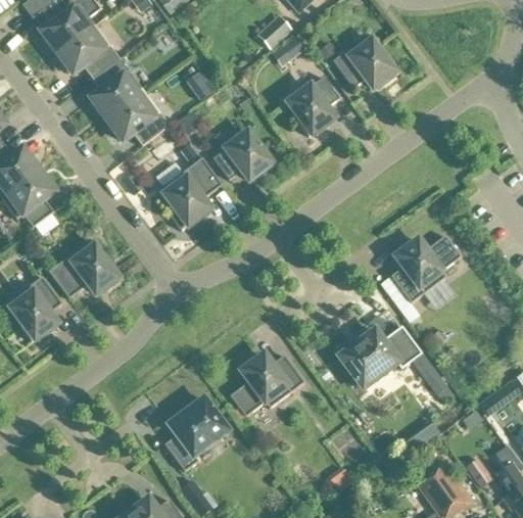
[(0,0),(0,9),(10,3),(8,0),(0,0)]
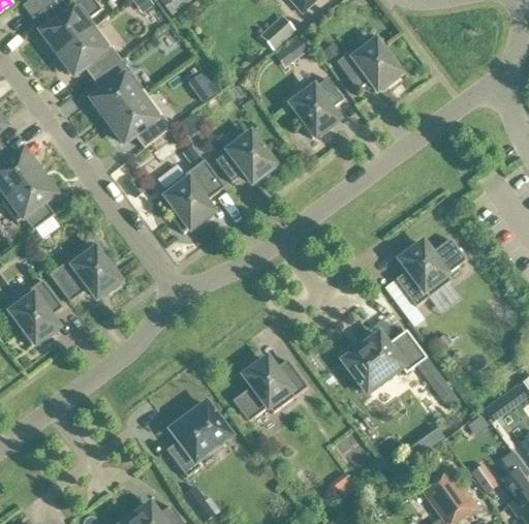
[(54,2),(53,2),(52,0),(29,0),(22,5),(32,19),(41,11),(54,2)]
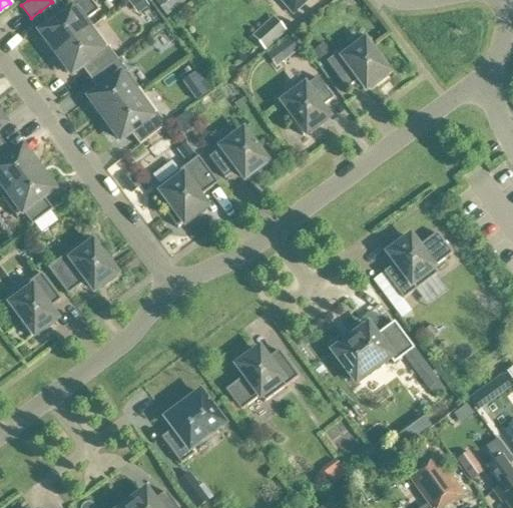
[(53,53),(92,24),(86,16),(97,9),(90,0),(54,0),(51,2),(52,2),(40,11),(49,23),(40,30),(42,32),(39,34),(53,53)]
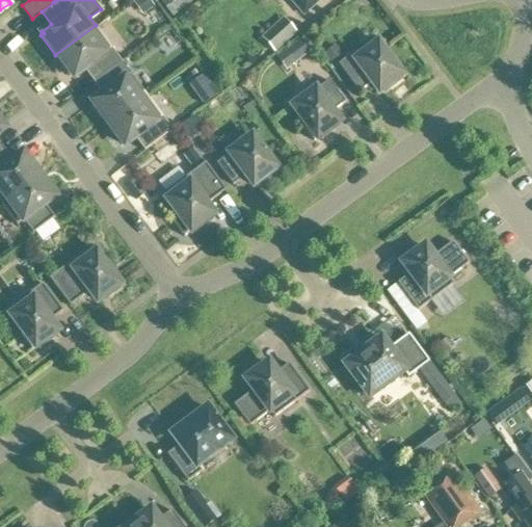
[(175,17),(194,0),(162,0),(175,17)]
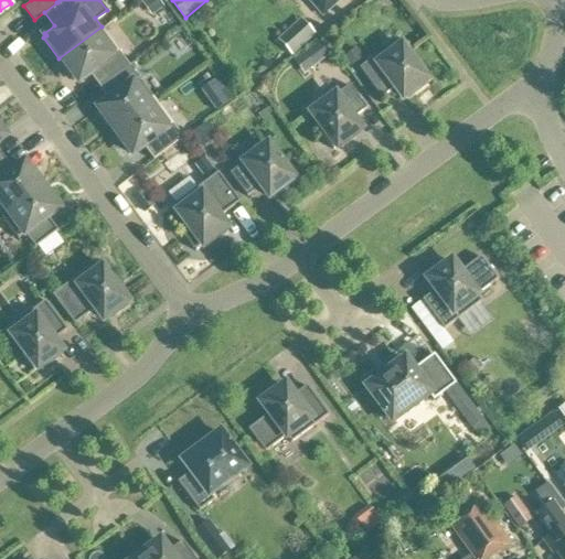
[(315,0),(322,9),(332,0),(315,0)]
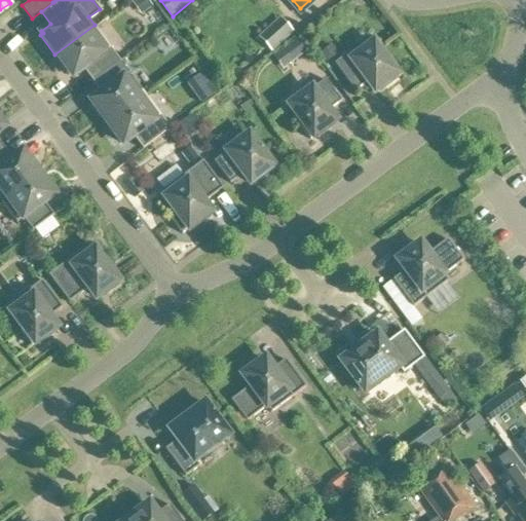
[(294,30),(280,14),(258,34),(271,49),(294,30)]
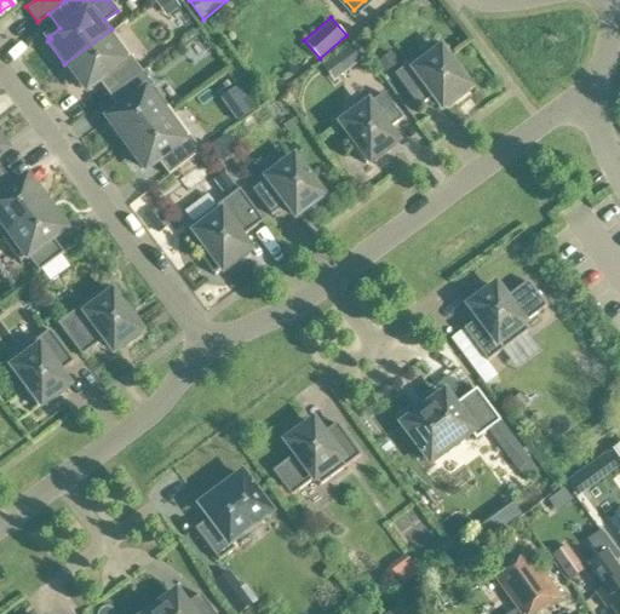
[(108,93),(141,69),(112,29),(64,64),(81,86),(84,84),(86,87),(97,79),(108,93)]
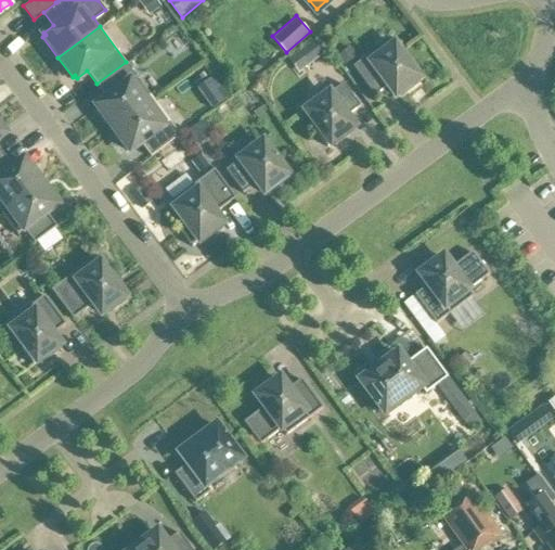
[(315,36),(288,56),(298,71),(325,50),(315,36)]
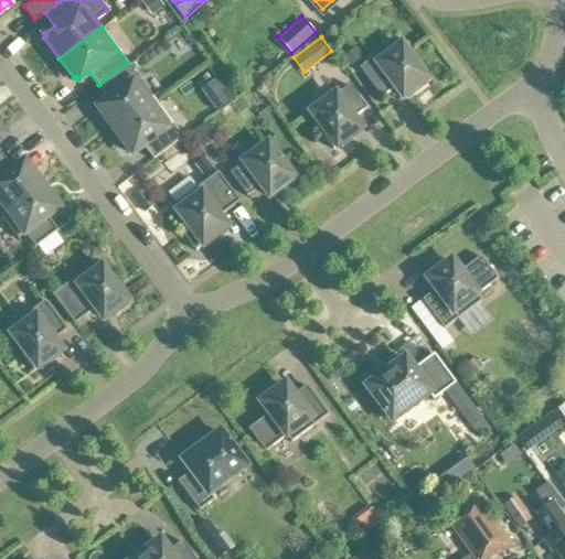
[(414,62),(401,44),(379,61),(373,54),(359,66),(381,95),(394,85),(402,95),(411,88),(413,92),(425,83),(423,79),(429,75),(417,58),(414,62)]
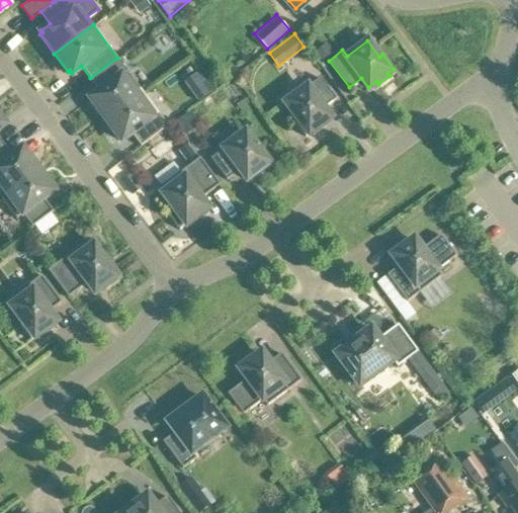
[(328,41),(315,51),(321,60),(334,51),(328,41)]
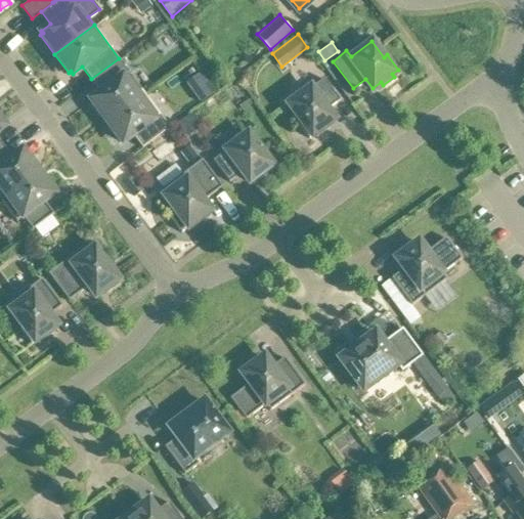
[(106,119),(143,92),(119,58),(91,79),(100,91),(91,98),(93,100),(90,102),(98,114),(101,112),(106,119)]
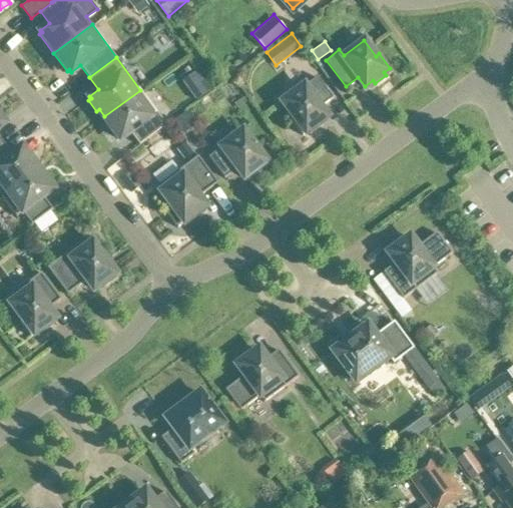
[(310,132),(321,123),(319,121),(327,115),(320,105),(332,96),(317,75),(283,100),(294,116),(291,118),(302,133),(308,129),(310,132)]
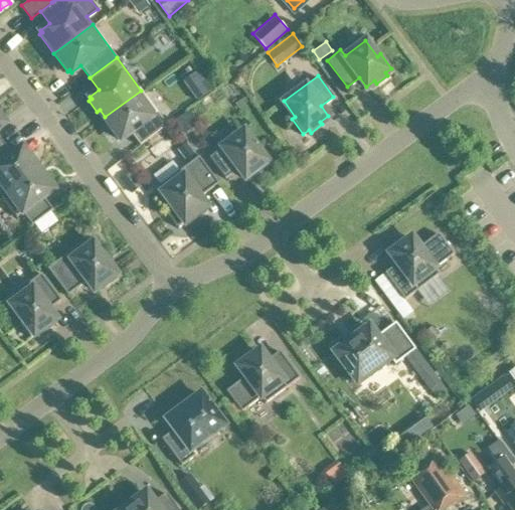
[(141,91),(105,117),(121,138),(130,131),(140,144),(166,124),(141,91)]
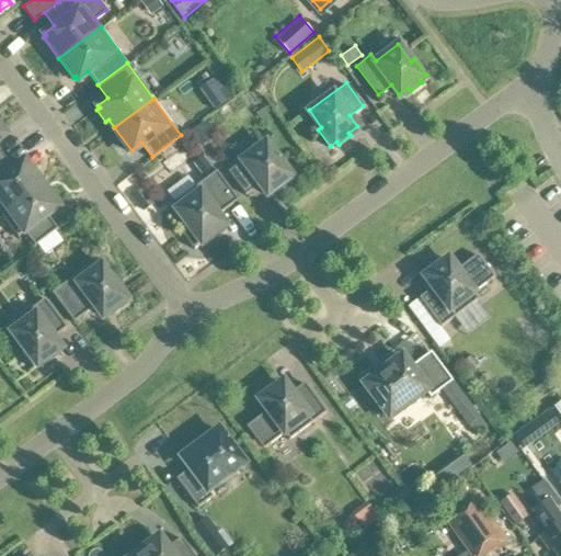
[(277,159),(265,143),(228,170),(244,193),(259,182),(266,193),(275,186),(277,189),(289,180),(287,178),(294,173),(282,157),(277,159)]
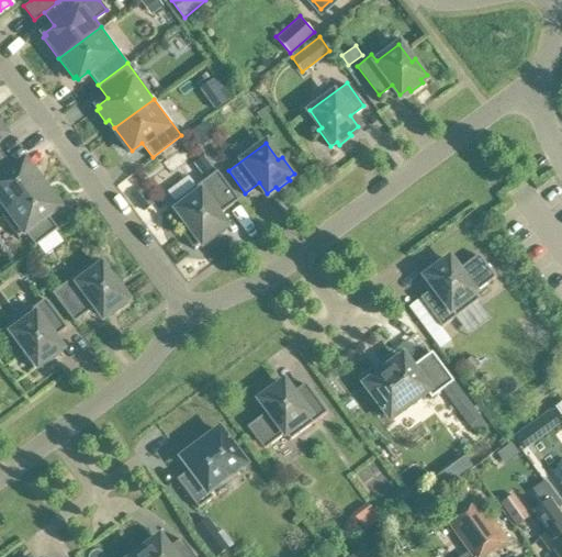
[(0,211),(1,212),(41,182),(23,160),(13,168),(3,155),(0,156),(0,211)]
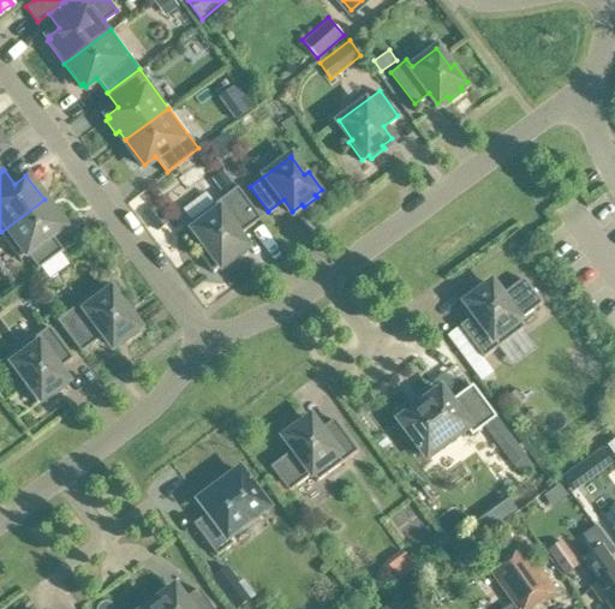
[(237,185),(187,221),(207,248),(199,252),(213,270),(224,263),(225,266),(238,256),(236,254),(246,246),(237,234),(261,218),(237,185)]
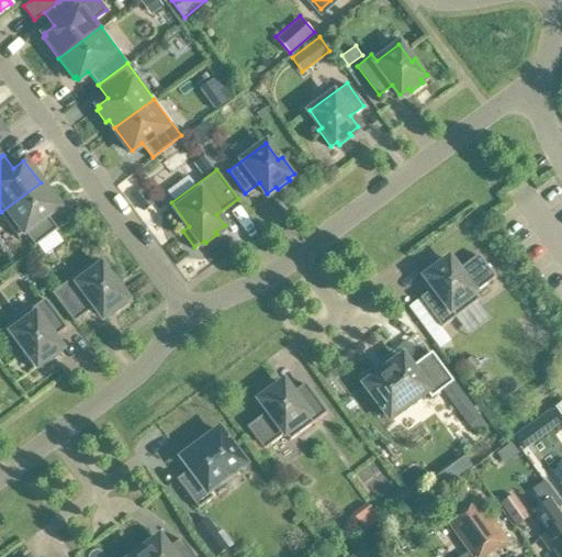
[(41,182),(1,212),(18,235),(24,231),(34,245),(57,227),(47,213),(57,205),(55,203),(58,201),(49,189),(46,191),(41,182)]
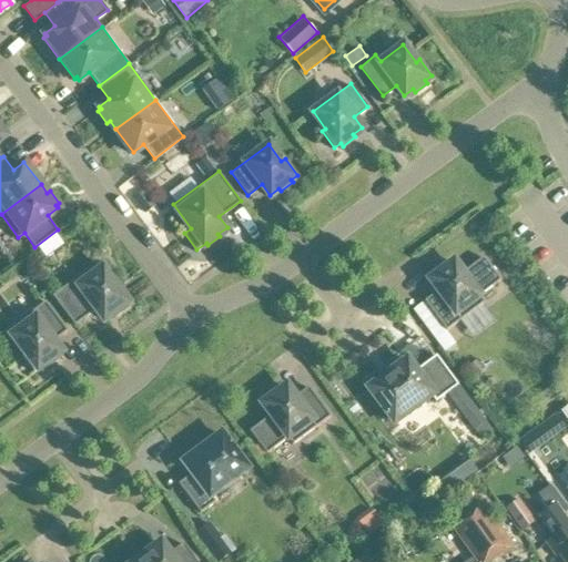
[(499,278),(483,255),(462,272),(453,261),(429,278),(437,288),(424,299),(446,328),(483,300),(478,294),(499,278)]
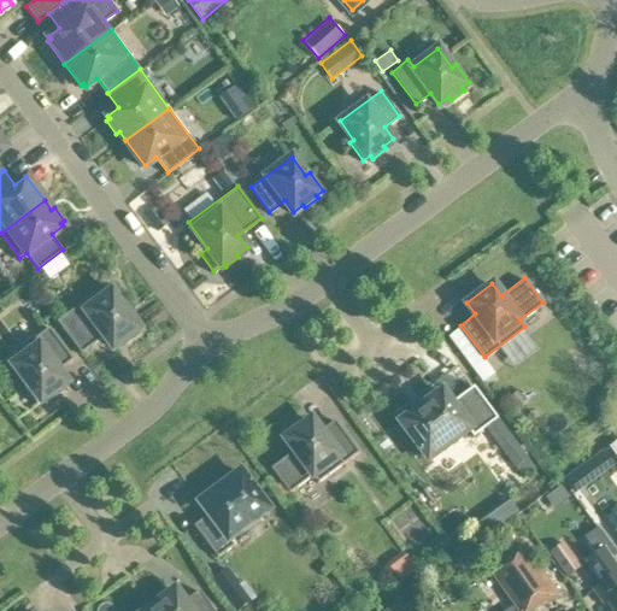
[(125,310),(106,283),(57,319),(81,352),(104,335),(112,346),(122,339),(124,342),(137,333),(135,329),(142,324),(129,306),(125,310)]
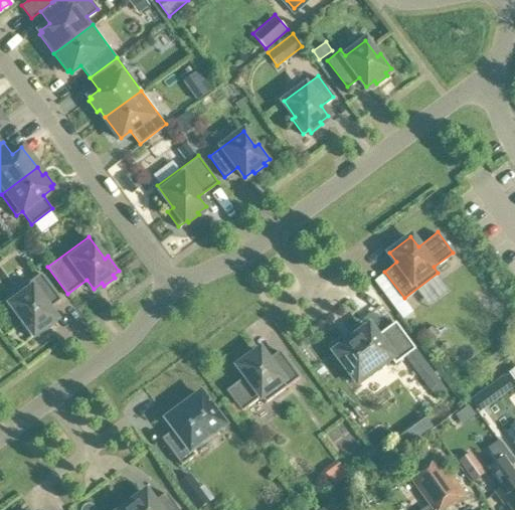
[(38,335),(48,326),(47,324),(55,318),(47,308),(60,299),(40,272),(6,298),(22,319),(19,322),(30,336),(36,332),(38,335)]
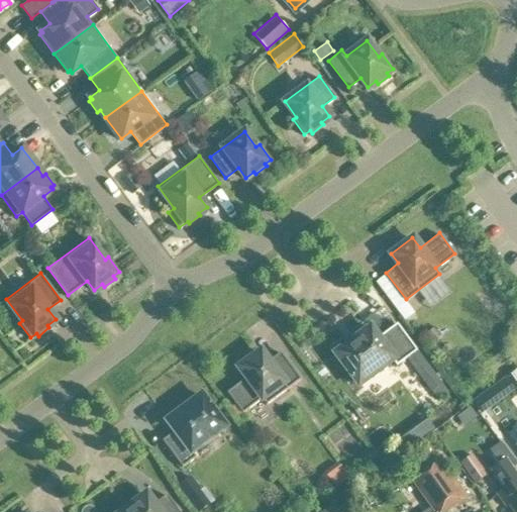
[(448,392),(396,322),(377,336),(370,327),(356,337),(354,334),(347,340),(348,342),(335,352),(358,383),(392,359),(396,365),(406,356),(438,399),(448,392)]
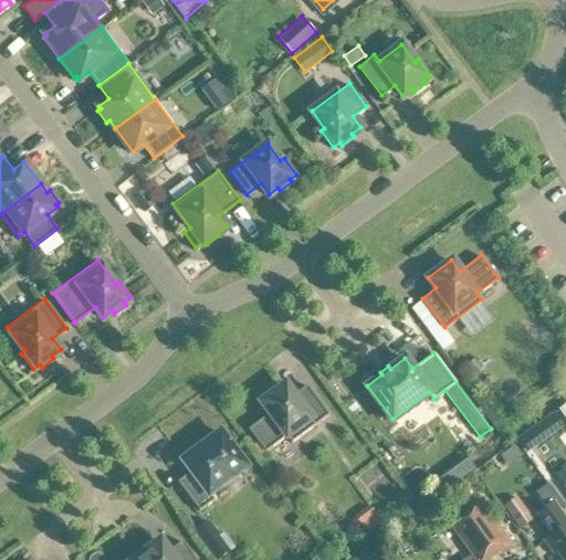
[(293,394),(285,383),(261,401),(269,411),(248,428),(265,451),(286,434),(291,441),(328,413),(306,383),(293,394)]
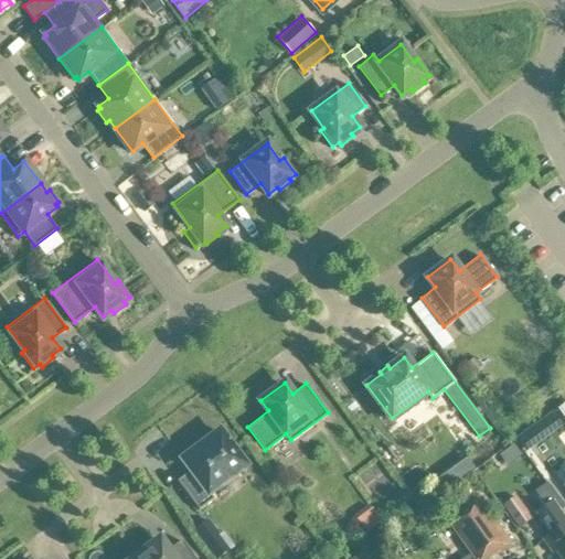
[(199,508),(214,497),(209,491),(245,464),(220,430),(183,459),(191,469),(177,479),(199,508)]
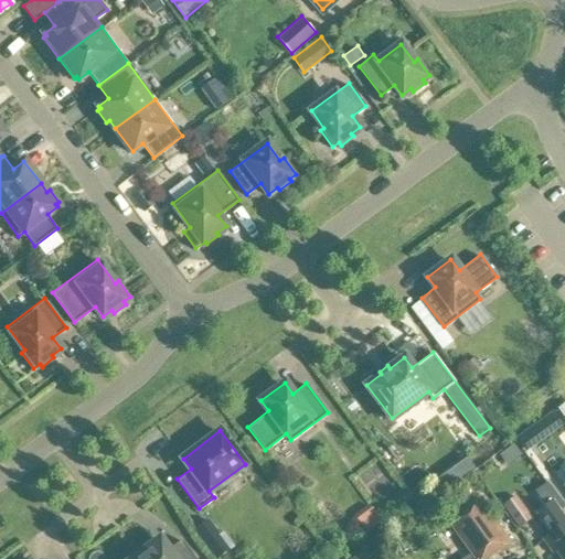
[(376,455),(363,470),(372,477),(385,463),(376,455)]
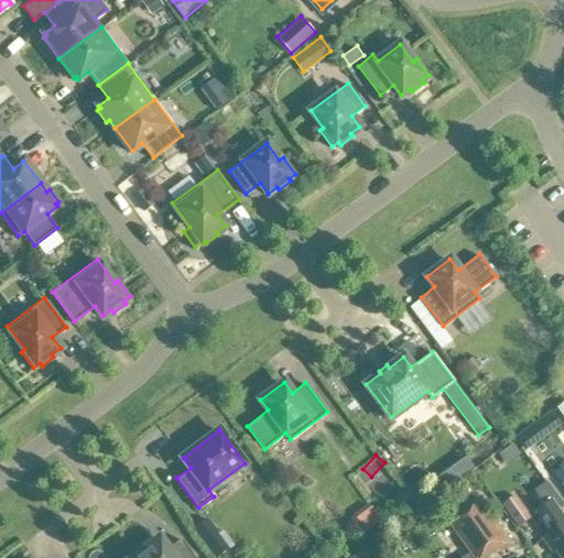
[(445,488),(459,477),(449,462),(434,473),(445,488)]
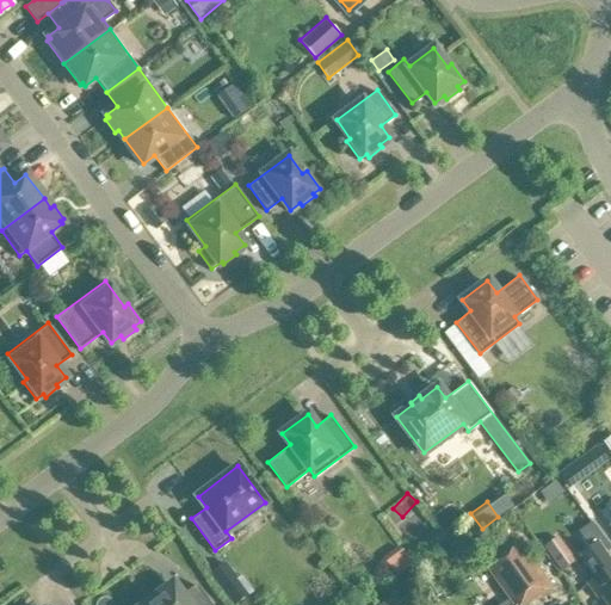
[(609,604),(610,604),(610,557),(606,550),(610,547),(591,518),(575,529),(587,545),(580,551),(596,574),(586,580),(598,596),(600,593),(609,604)]
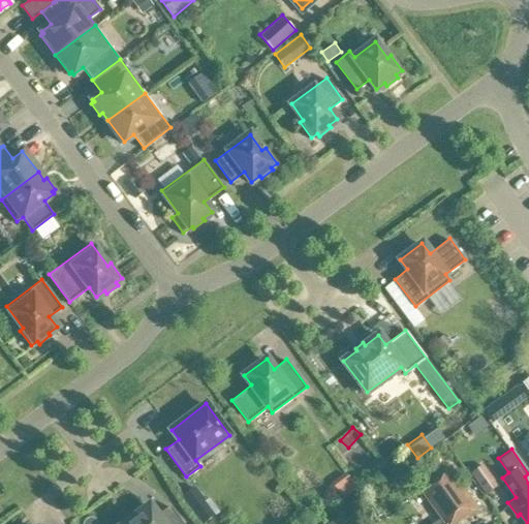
[(486,492),(498,484),(484,462),(470,471),(486,492)]
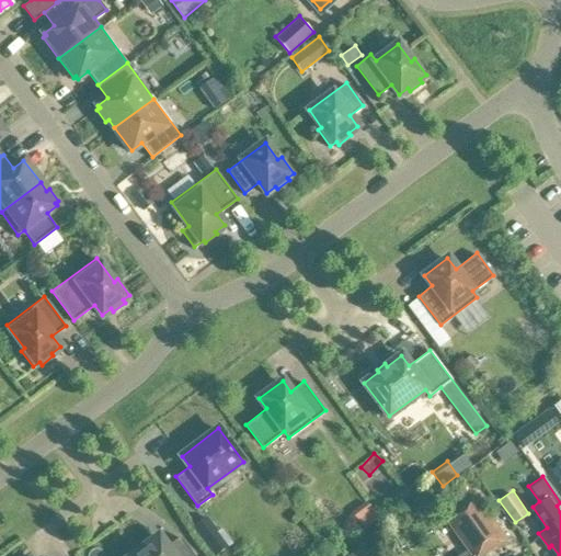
[(476,494),(443,517),(466,549),(456,555),(482,555),(508,539),(476,494)]
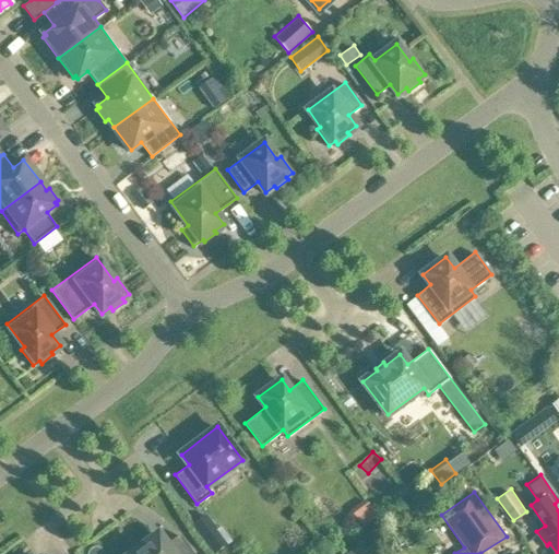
[(365,520),(383,510),(375,495),(357,504),(365,520)]
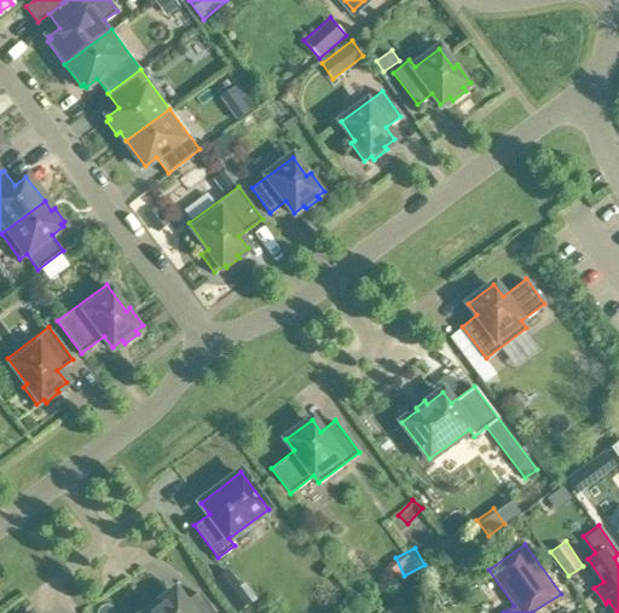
[(241,584),(227,567),(212,579),(237,612),(259,595),(246,579),(241,584)]
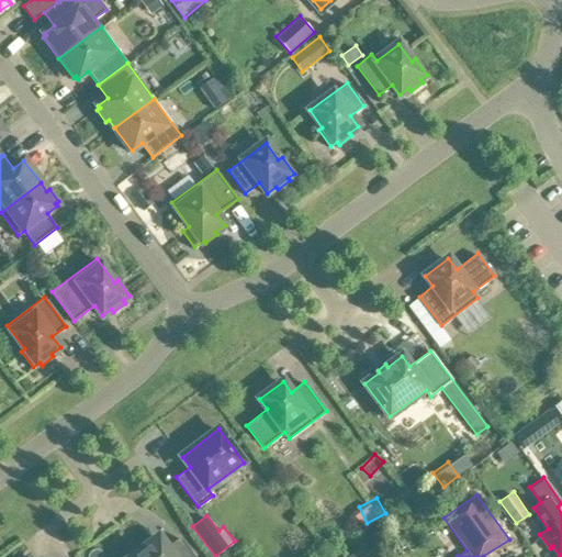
[(167,547),(159,536),(144,547),(142,545),(134,550),(136,554),(131,556),(195,556),(180,536),(167,547)]
